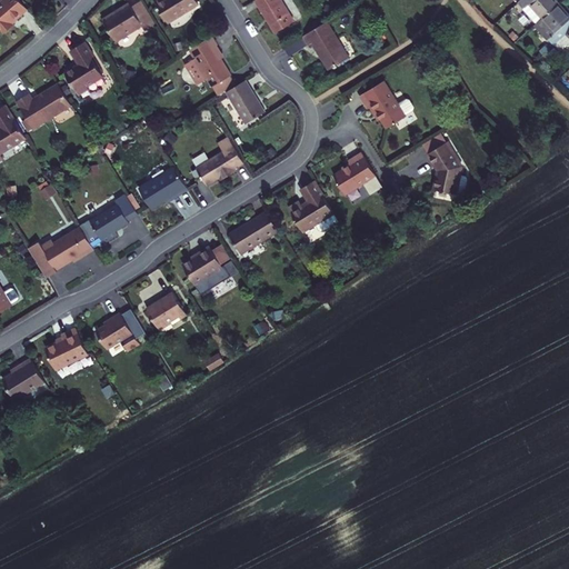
[(18,0),(2,0),(0,2),(0,28),(5,33),(13,26),(11,23),(27,10),(18,0)]
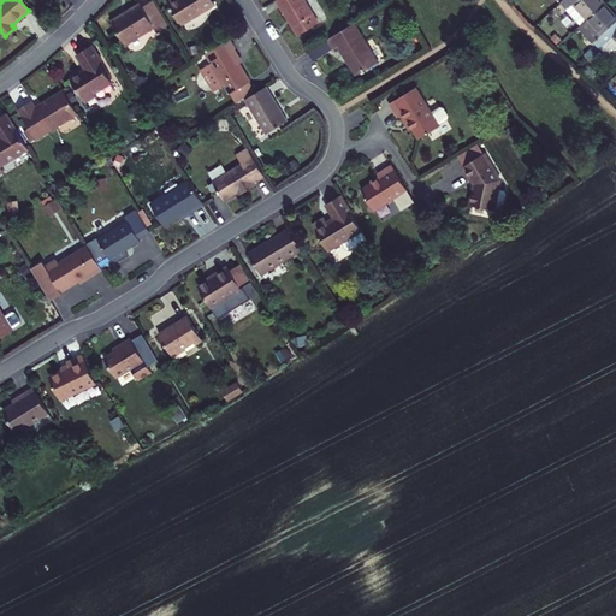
[(214,4),(212,0),(166,0),(181,24),(214,4)]
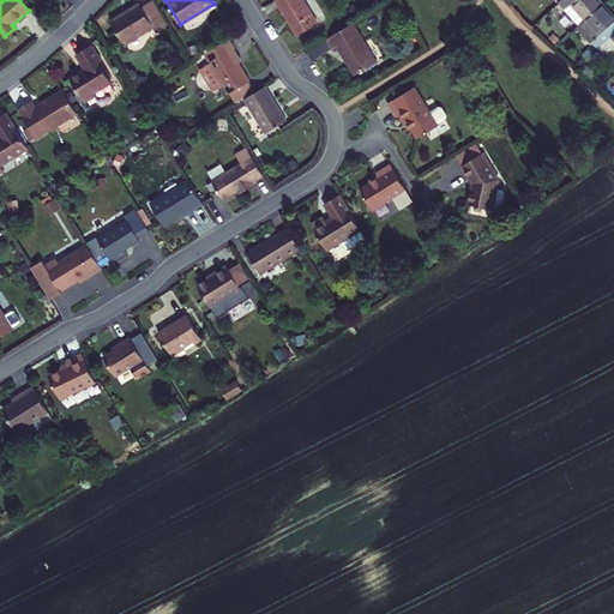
[(276,0),(276,1),(296,36),(298,36),(301,41),(319,31),(315,25),(317,24),(302,0),(276,0)]
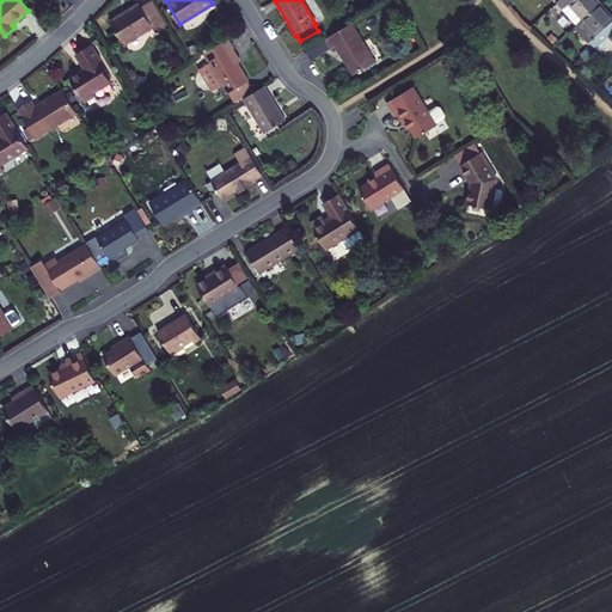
[(560,0),(558,2),(577,24),(600,5),(597,0),(560,0)]
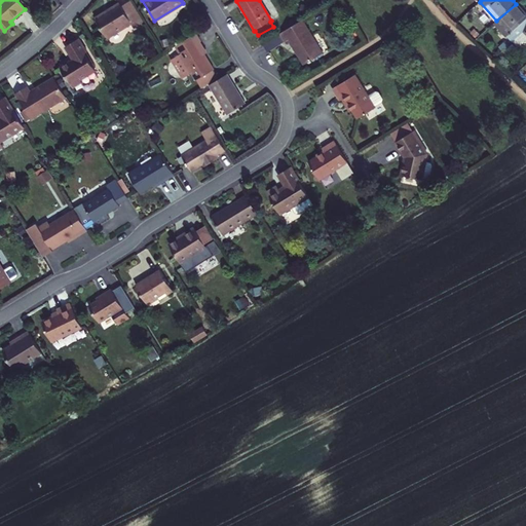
[(144,24),(130,1),(127,3),(135,13),(141,25),(144,24)]
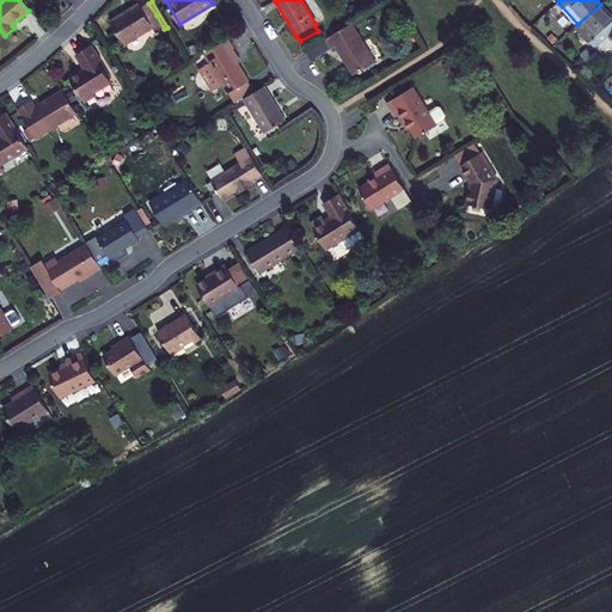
[(123,14),(110,22),(124,44),(152,28),(155,34),(164,29),(157,16),(148,4),(141,7),(139,5),(128,12),(128,13),(123,16),(123,14)]
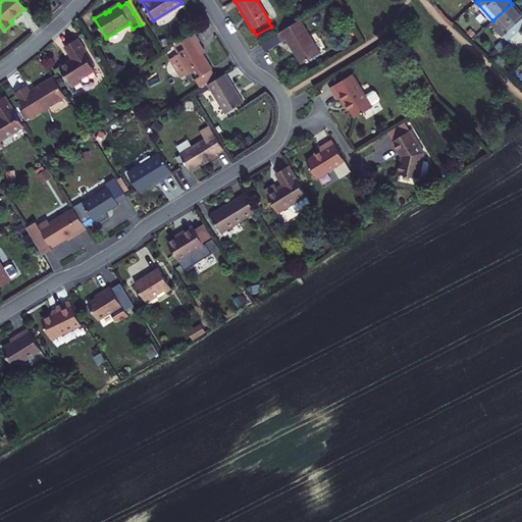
[(492,20),(510,40),(521,29),(521,14),(512,4),(492,20)]
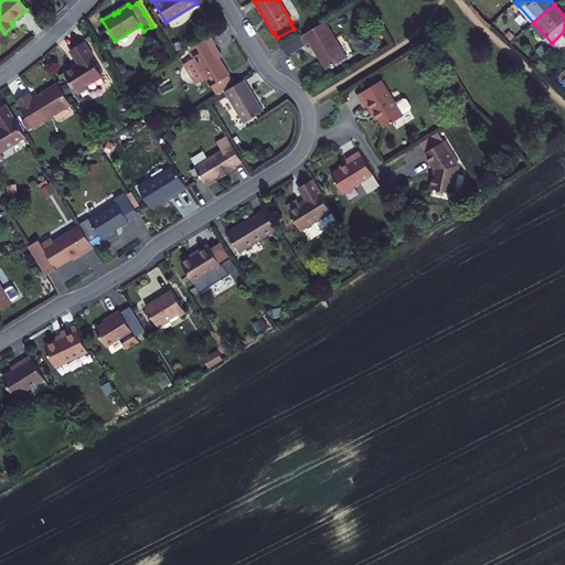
[(310,43),(327,71),(347,59),(324,22),(300,36),(306,45),(310,43)]
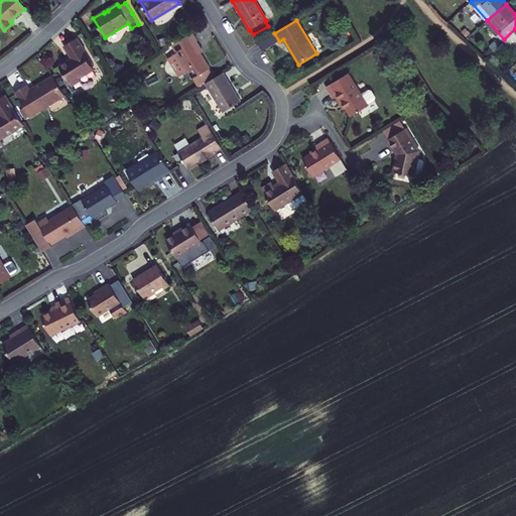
[(515,39),(515,28),(504,39),(503,41),(508,46),(515,39)]
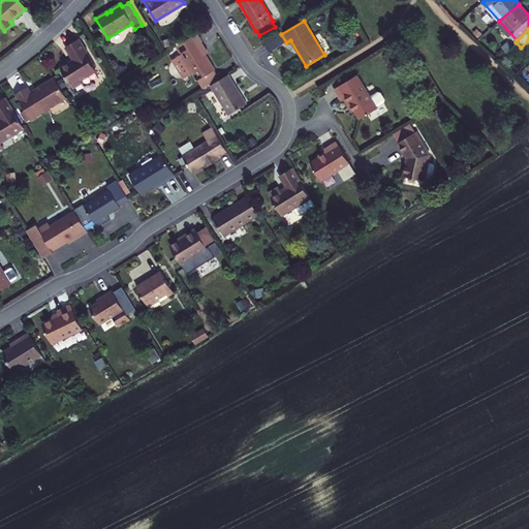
[(177,45),(197,80),(215,70),(198,43),(201,41),(197,33),(177,45)]
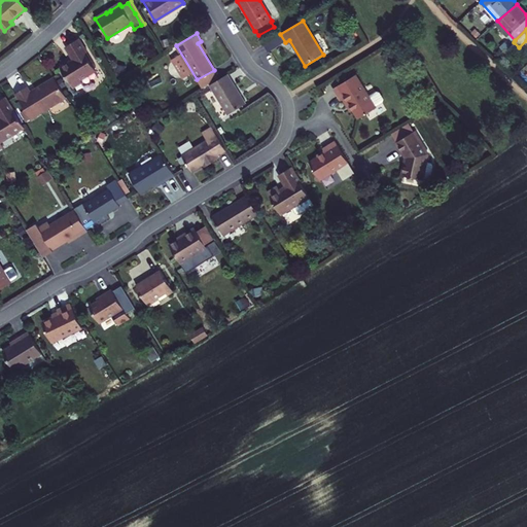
[(95,69),(84,53),(85,51),(77,37),(64,45),(73,59),(60,67),(72,88),(82,80),(80,78),(95,69)]
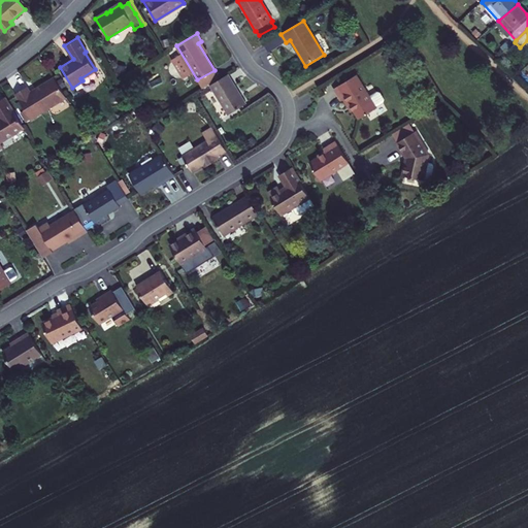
[(210,86),(228,116),(246,105),(228,75),(210,86)]
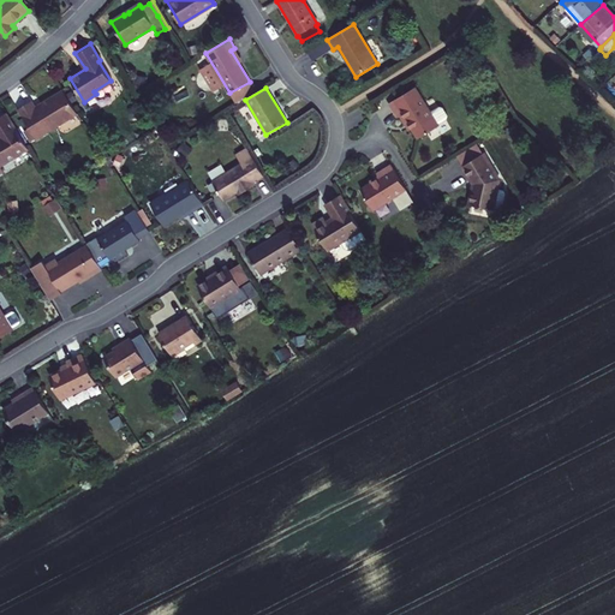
[(412,130),(417,138),(437,126),(415,88),(389,105),(398,118),(400,117),(402,115),(412,130)]
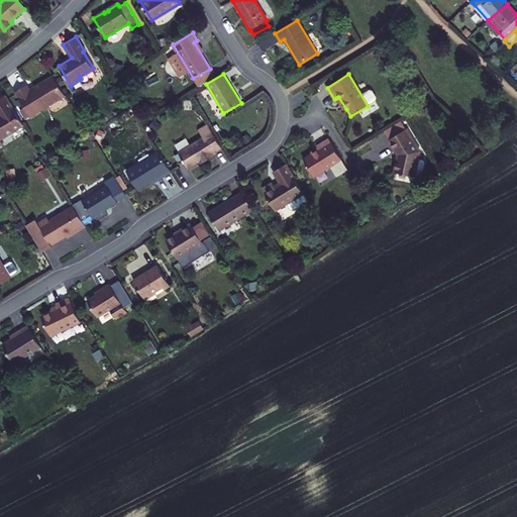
[(29,91),(26,85),(15,92),(30,117),(65,96),(61,90),(53,76),(29,91)]
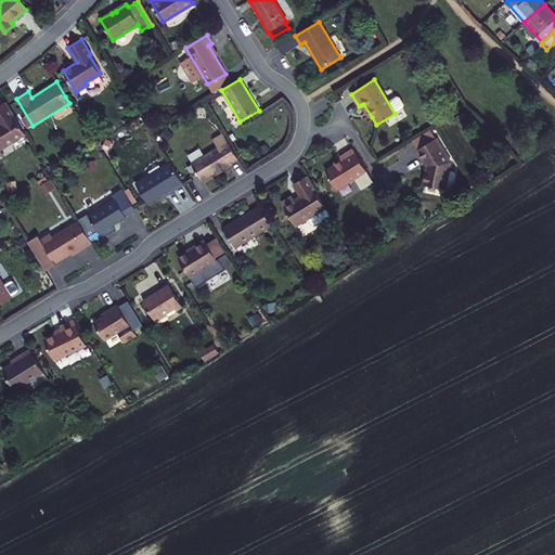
[(390,102),(396,110),(403,105),(399,97),(390,102)]
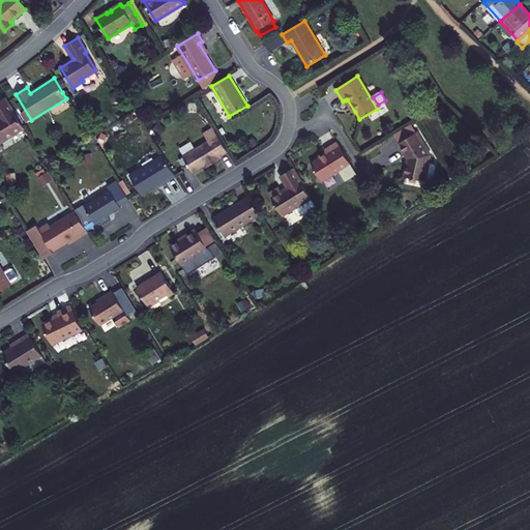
[(0,149),(2,148),(0,145),(0,143),(24,129),(18,119),(4,98),(0,100),(0,149)]
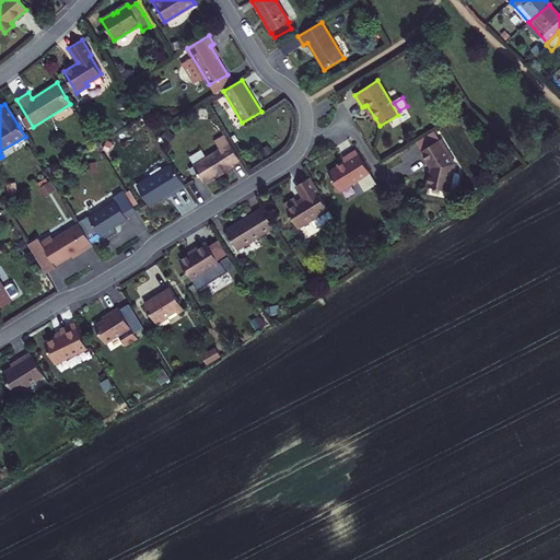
[(364,106),(372,120),(375,118),(366,105),(364,106)]
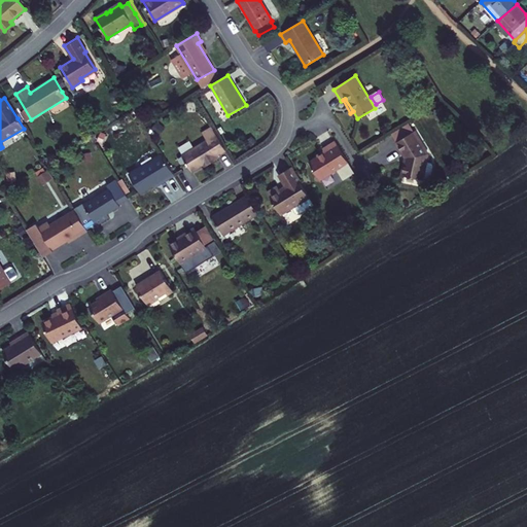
[(406,157),(401,176),(421,181),(422,178),(427,179),(429,177),(432,166),(430,163),(425,162),(427,153),(414,132),(396,142),(406,157)]
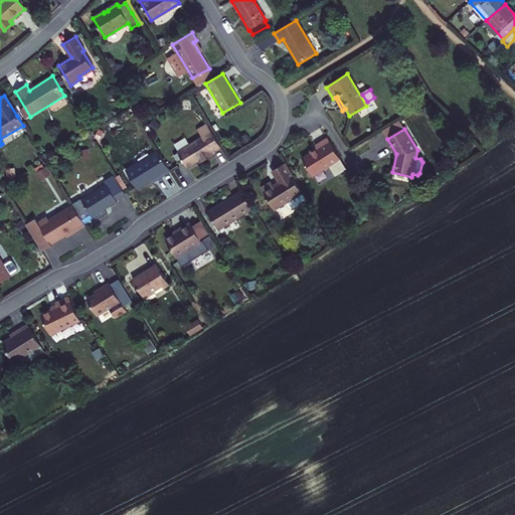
[(212,132),(178,153),(187,167),(199,161),(200,163),(213,155),(211,152),(220,147),(212,132)]
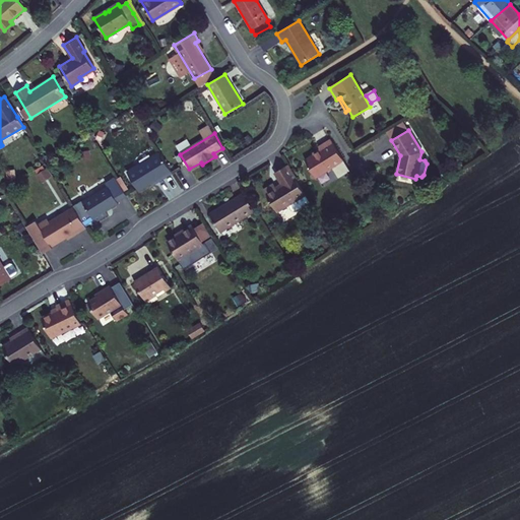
[(320,151),(305,160),(316,179),(332,169),(343,161),(330,140),(318,147),(320,151)]
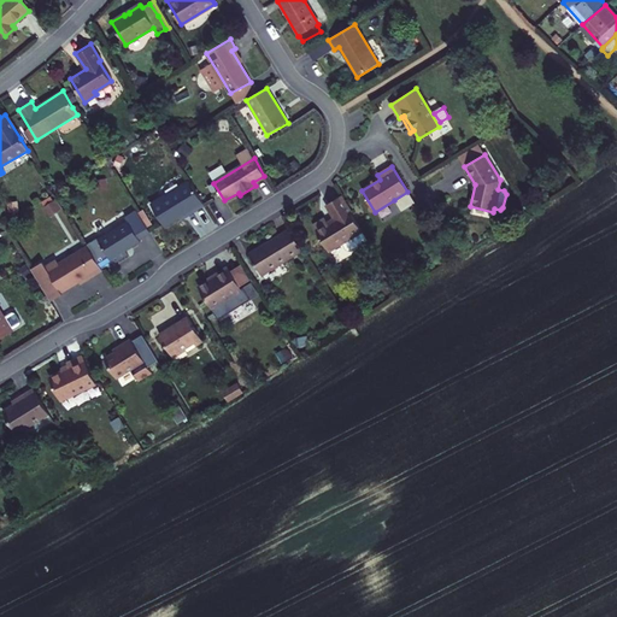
[(189,180),(151,204),(164,225),(191,209),(193,211),(204,205),(189,180)]
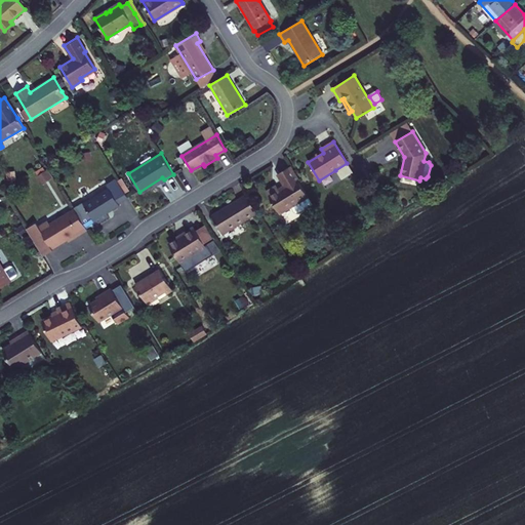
[(355,176),(347,163),(335,170),(341,180),(348,182),(355,176)]
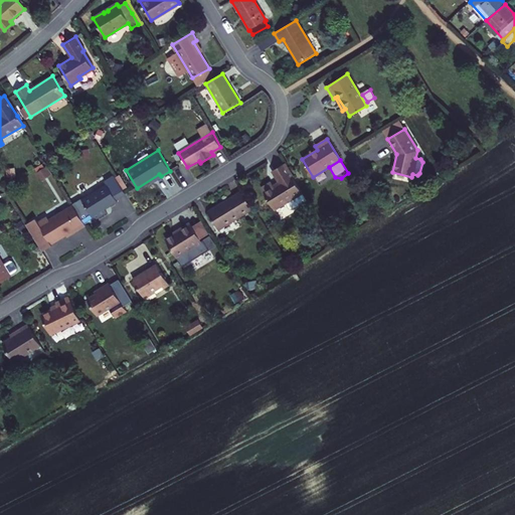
[(272,183),(262,189),(274,210),(285,203),(289,209),(292,210),(307,201),(302,193),(285,165),(273,171),(280,183),(274,187),(272,183)]
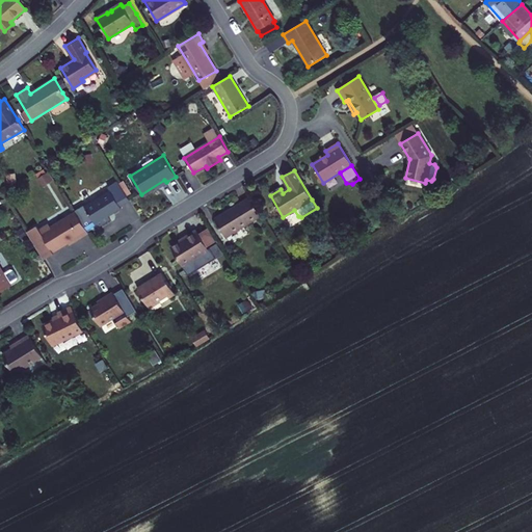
[(80,219),(88,233),(97,227),(98,228),(110,219),(108,216),(121,209),(120,207),(129,201),(117,182),(107,188),(109,191),(84,207),(88,214),(80,219)]
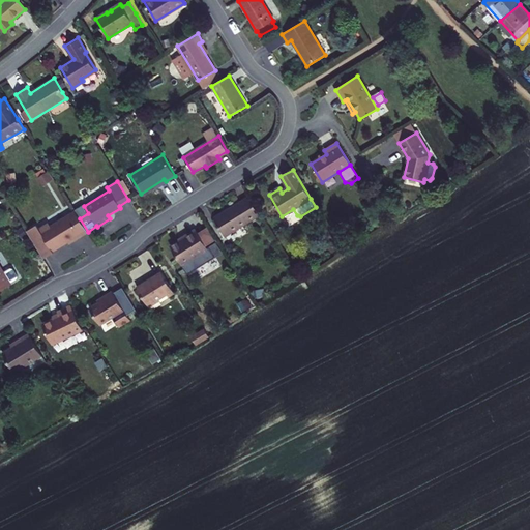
[(224,213),(214,219),(225,237),(260,215),(248,197),(226,211),(227,213),(225,214),(224,213)]
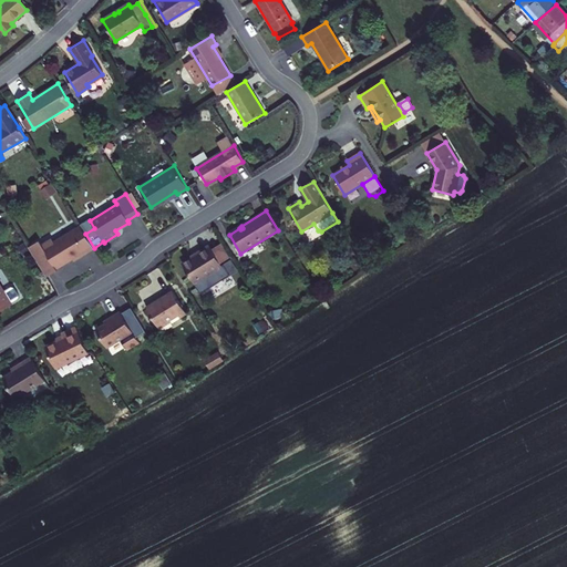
[(52,240),(42,246),(39,240),(28,247),(47,276),(57,270),(55,269),(76,256),(78,258),(94,248),(85,234),(81,227),(54,244),(52,240)]
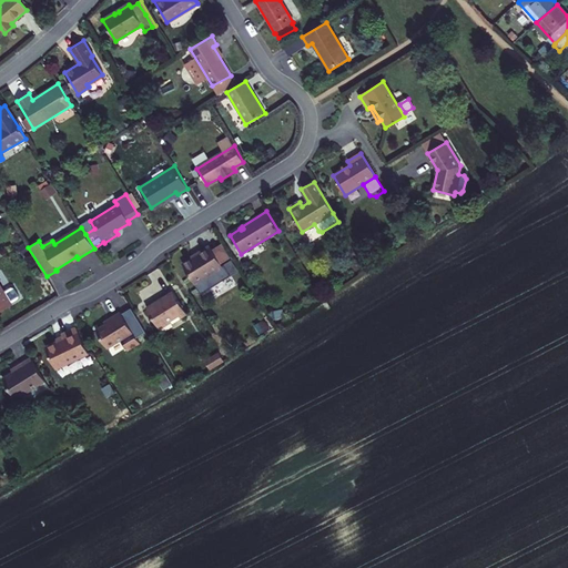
[(222,266),(220,263),(230,257),(220,242),(210,247),(209,245),(195,253),(196,254),(181,263),(198,291),(220,277),(216,271),(222,266)]
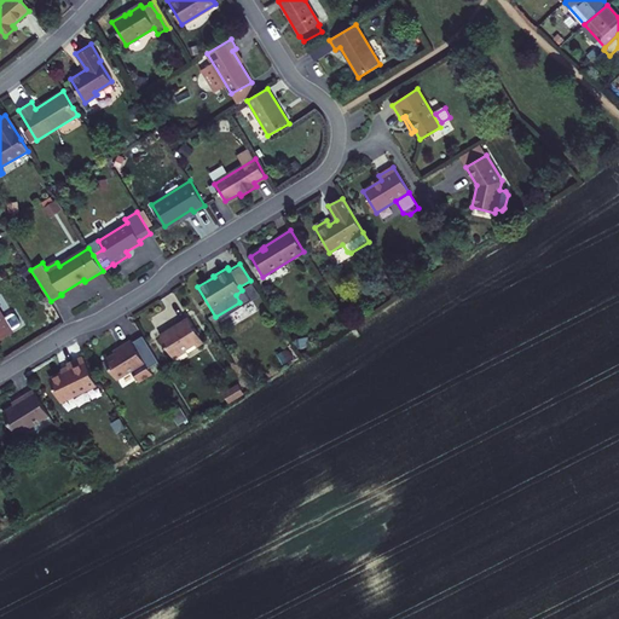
[(236,295),(239,302),(247,298),(242,290),(236,295)]
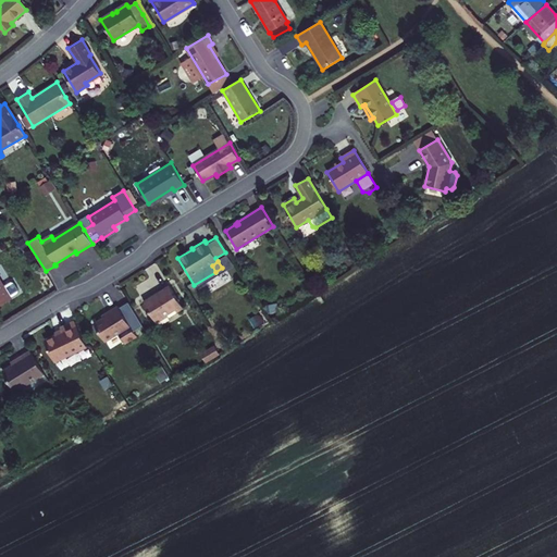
[(0,305),(11,298),(3,286),(0,280),(0,305)]
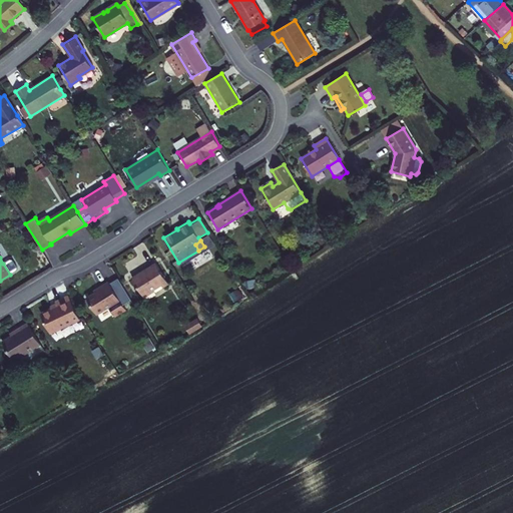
[(10,260),(3,264),(10,275),(17,272),(18,268),(14,261),(10,260)]
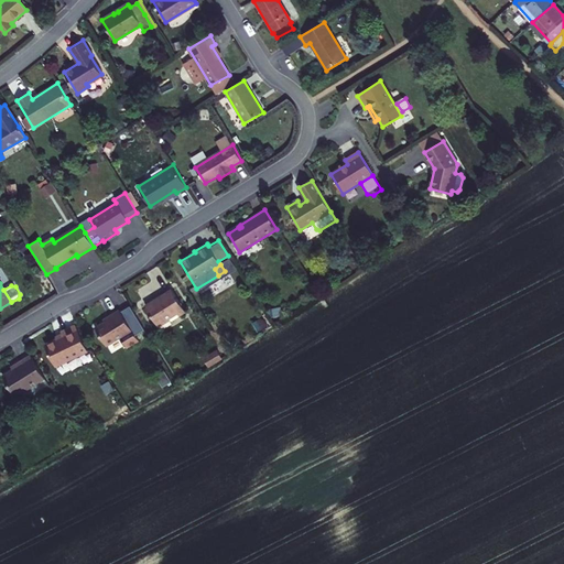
[(155,300),(144,306),(156,326),(169,320),(171,322),(184,313),(171,290),(162,294),(163,296),(156,301),(155,300)]
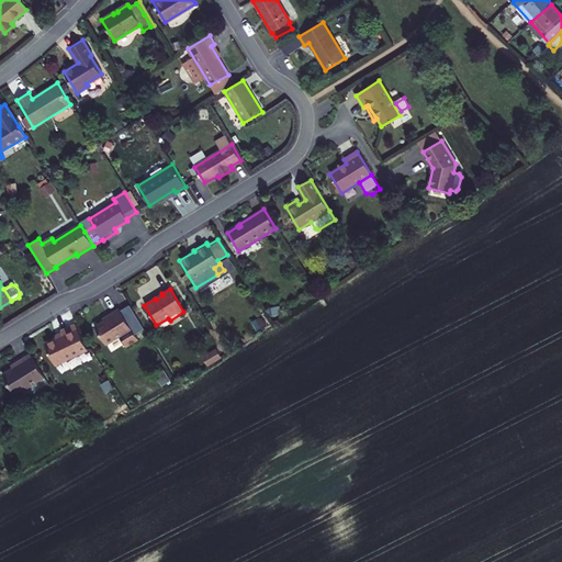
[(137,340),(134,335),(143,329),(128,305),(120,312),(117,308),(107,316),(105,321),(94,327),(105,345),(120,336),(120,338),(126,347),(137,340)]
